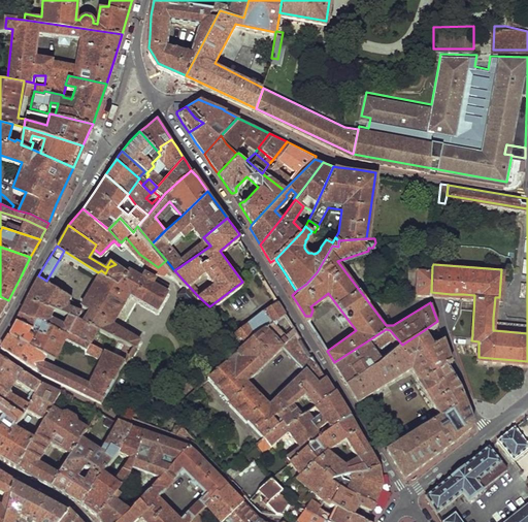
[(81,318),(97,325),(126,339),(134,344),(139,335),(111,320),(129,290),(157,305),(167,288),(164,287),(168,282),(155,274),(145,268),(142,274),(128,265),(126,270),(116,264),(108,267),(105,273),(101,270),(98,272),(81,302),(84,304),(80,308),(86,311),(81,318)]
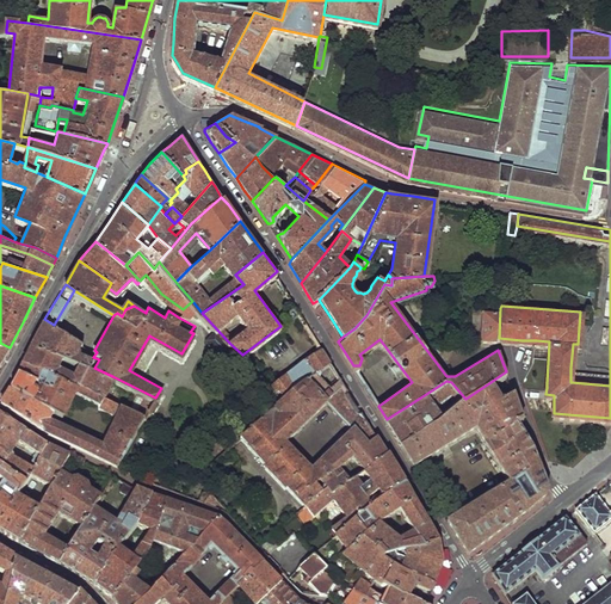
[(487,338),(499,338),(500,308),(482,307),(480,337),(487,338)]
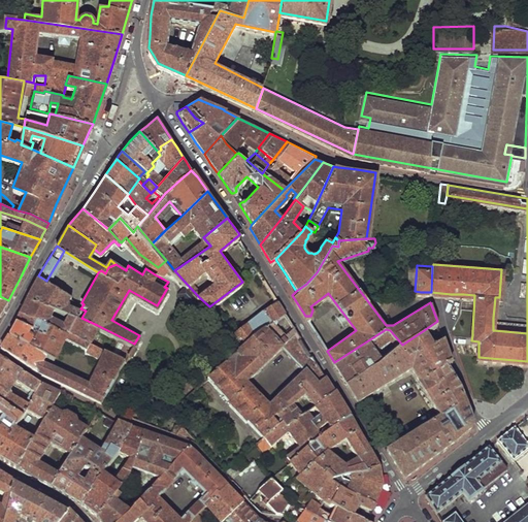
[(27,296),(55,306),(68,313),(76,316),(80,308),(66,303),(71,296),(46,281),(38,275),(37,274),(32,286),(27,296)]
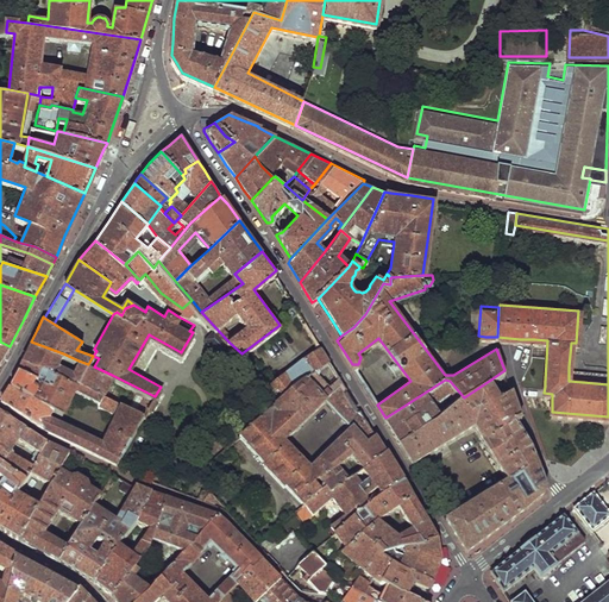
[(205,333),(221,351),(230,343),(213,325),(205,333)]
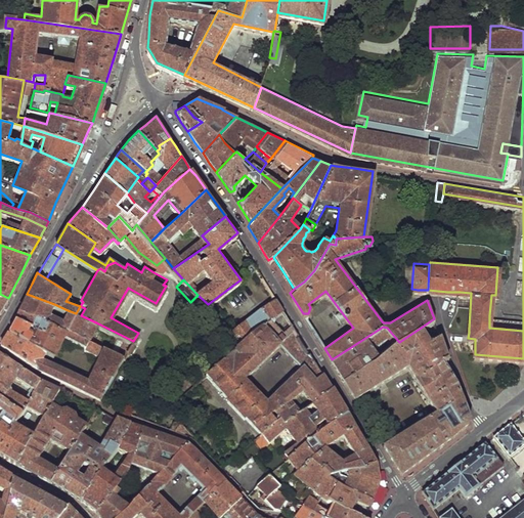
[(460,292),(447,292),(445,310),(459,310),(460,292)]
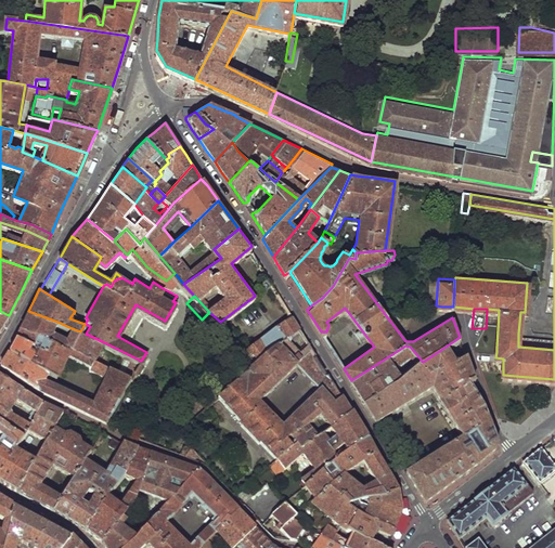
[(21,325),(39,334),(44,336),(49,338),(57,322),(28,311),(25,317),(21,325)]
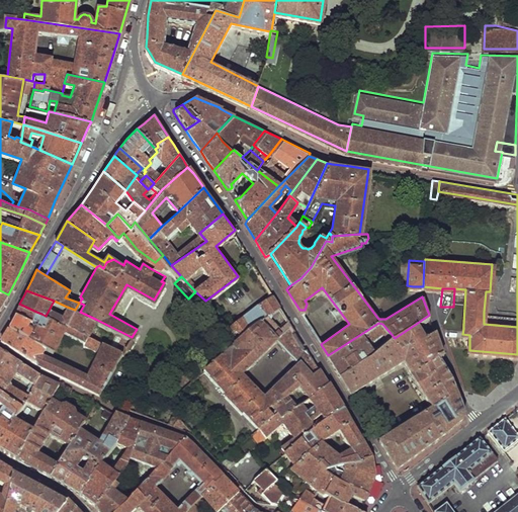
[(228,325),(238,335),(260,317),(269,311),(280,304),(273,292),(256,303),(241,315),(228,325)]
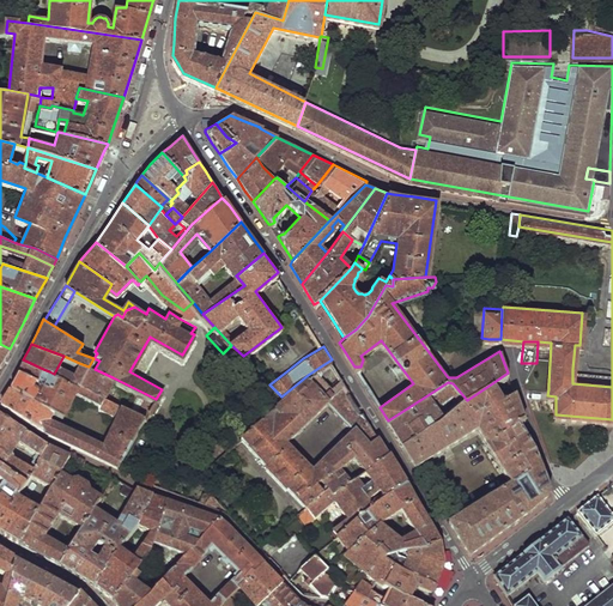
[(18,370),(36,379),(38,380),(43,369),(23,359),(20,364),(18,370)]
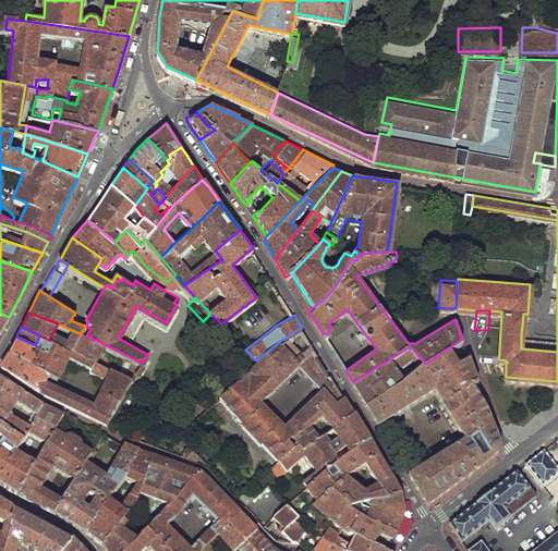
[(71,347),(94,358),(102,343),(86,335),(81,333),(72,330),(63,346),(70,350),(71,347)]
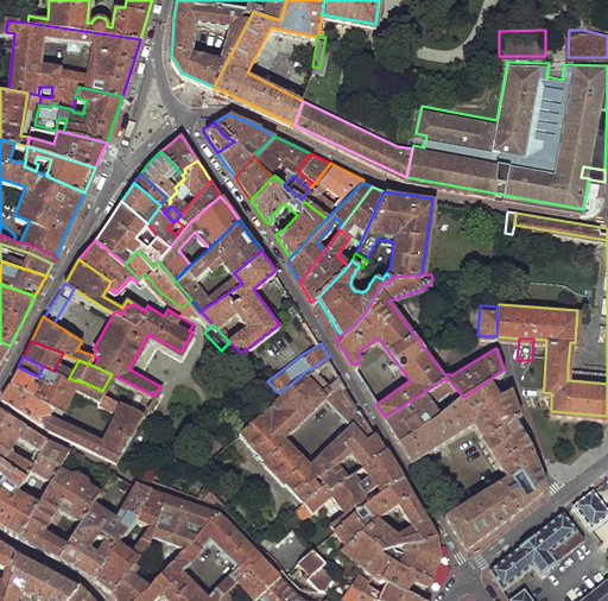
[(263,460),(284,481),(285,479),(303,499),(322,482),(316,475),(321,472),(336,460),(350,449),(375,430),(360,405),(359,405),(358,406),(356,405),(355,404),(353,402),(341,413),(350,423),(328,445),(310,462),(285,435),(324,396),(334,406),(348,392),(346,388),(346,387),(346,386),(346,385),(346,384),(339,372),(329,380),(316,365),(305,372),(279,393),(239,430),(265,457),(263,460)]
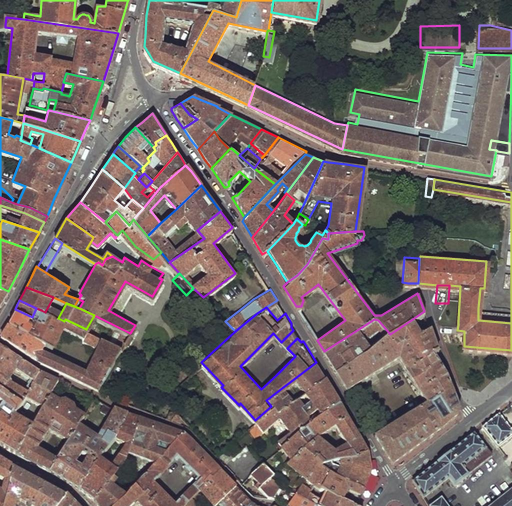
[(511,311),(478,308),(478,320),(511,323),(511,311)]
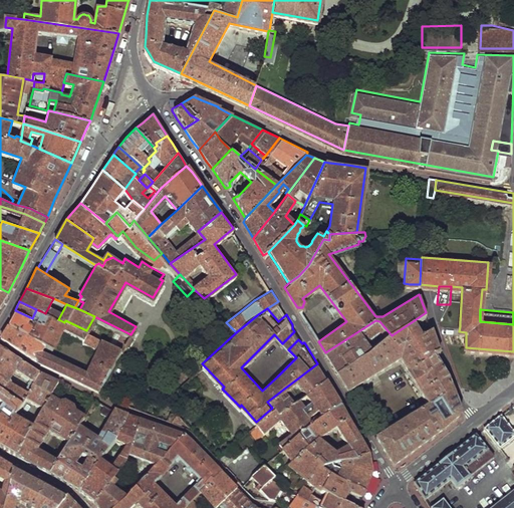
[(8,322),(23,330),(30,317),(15,310),(12,315),(8,322)]
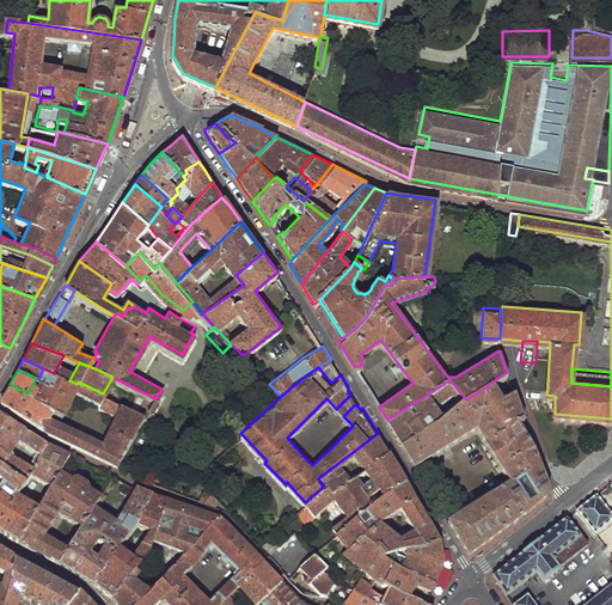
[(43,383),(50,386),(57,374),(54,373),(49,371),(43,383)]
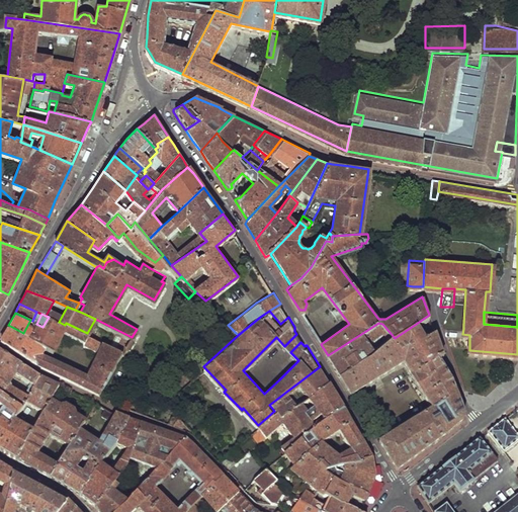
[(3,333),(0,338),(33,360),(54,370),(55,369),(99,391),(122,350),(115,347),(87,333),(66,323),(65,325),(59,322),(49,317),(42,327),(36,324),(35,323),(28,336),(23,333),(8,325),(3,333)]
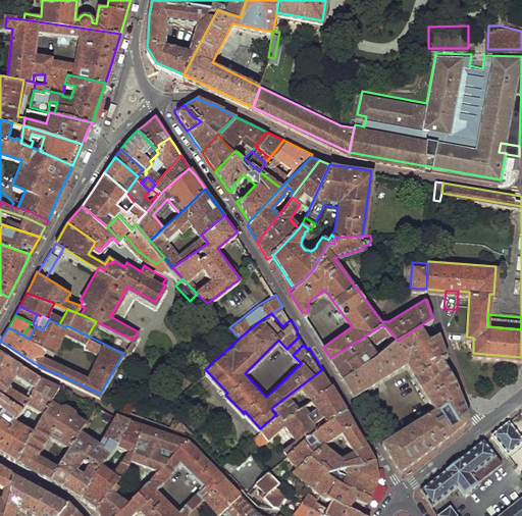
[(336,368),(343,377),(377,355),(371,345),(387,336),(395,343),(398,341),(385,326),(381,325),(330,358),(336,368)]
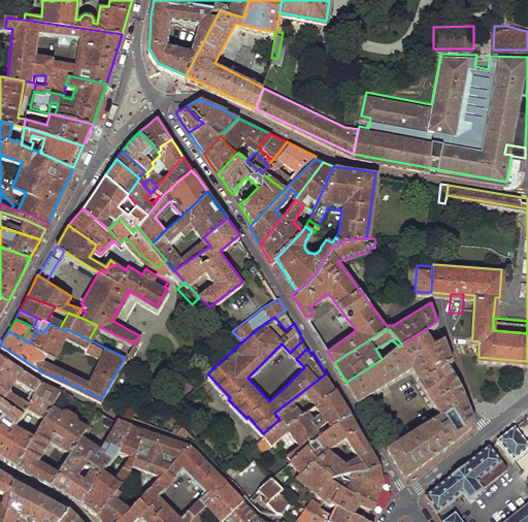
[(382,359),(347,382),(358,399),(411,367),(419,380),(418,381),(431,401),(433,401),(440,415),(387,446),(397,464),(399,464),(404,475),(437,450),(457,436),(472,424),(473,419),(461,385),(447,364),(451,361),(442,337),(433,344),(424,330),(402,345),(399,347),(382,359)]
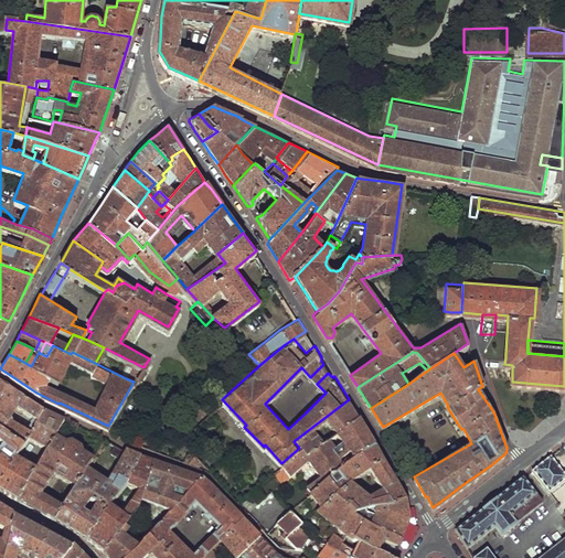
[(135,363),(126,378),(134,382),(135,383),(144,367),(135,363)]
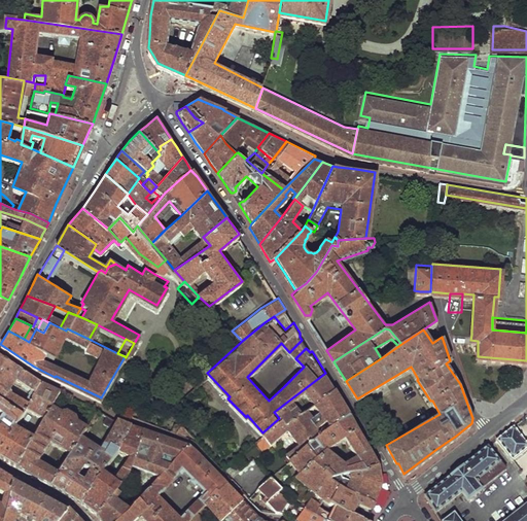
[(295,358),(306,348),(304,344),(302,340),(289,352),(295,358)]
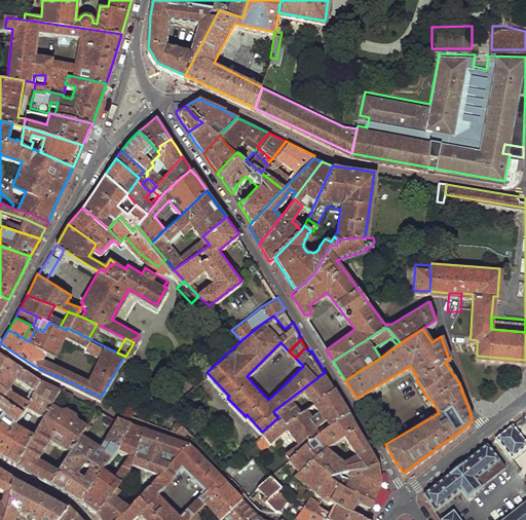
[(0,396),(22,410),(27,403),(41,379),(0,351),(0,396)]
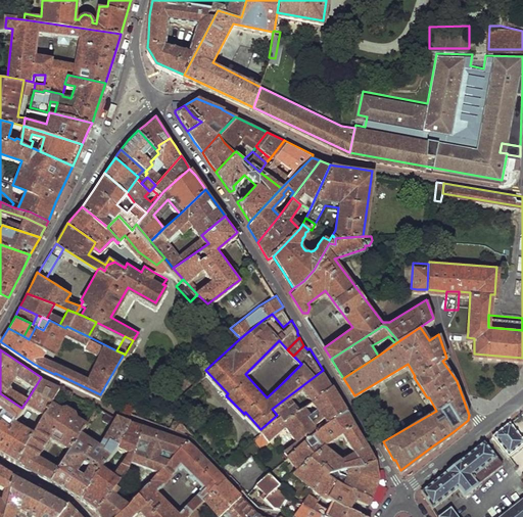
[(301,386),(308,394),(312,397),(331,384),(326,376),(323,370),(301,386)]
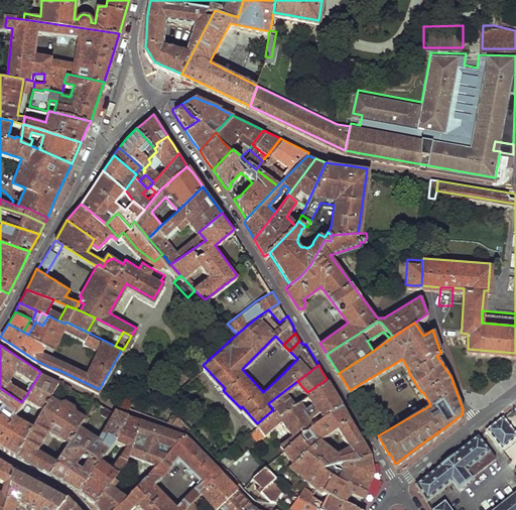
[(40,372),(26,395),(44,406),(51,394),(59,380),(52,377),(40,372)]
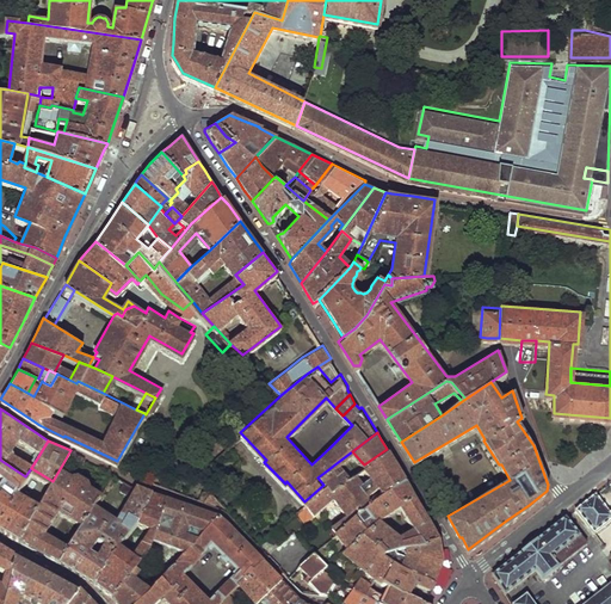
[(333,493),(347,511),(332,524),(335,530),(378,494),(405,476),(396,462),(389,448),(387,449),(364,464),(371,474),(359,482),(353,473),(333,488),(328,482),(323,485),(304,501),(302,504),(304,506),(307,505),(310,510),(313,509),(314,510),(333,493)]
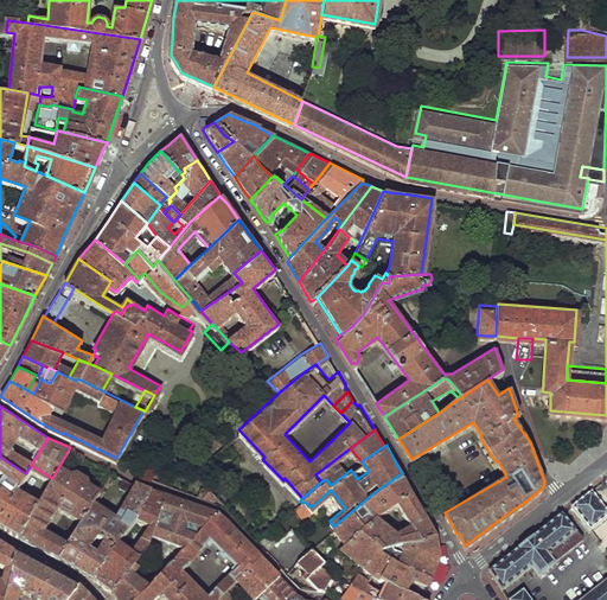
[(0,521),(1,522),(19,533),(38,499),(17,486),(25,473),(0,457),(0,470),(5,473),(0,479),(0,485),(0,521)]
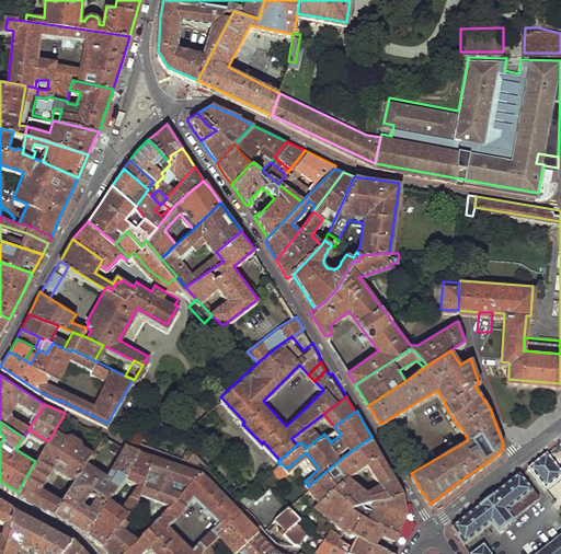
[(324,434),(334,426),(331,423),(322,429),(324,434)]
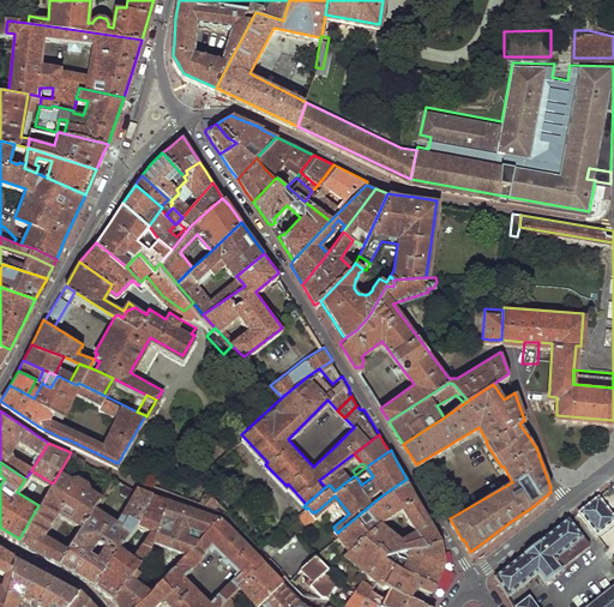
[(324,476),(330,485),(335,491),(355,475),(353,470),(348,475),(339,464),(324,476)]
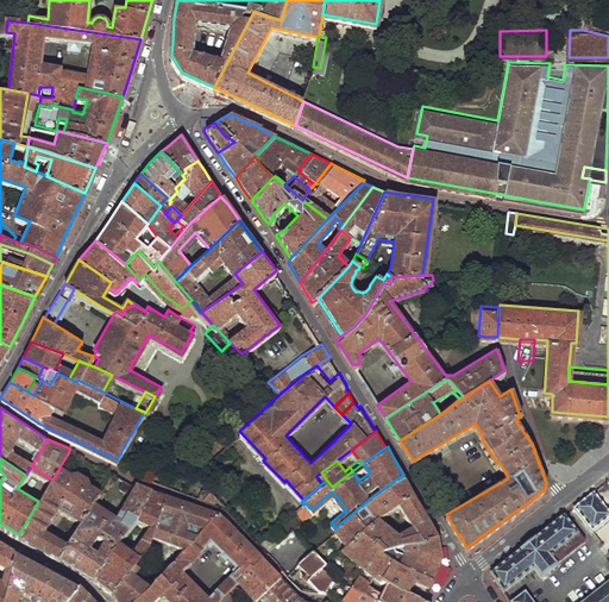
[(38,501),(19,534),(37,544),(58,555),(67,541),(43,528),(57,505),(81,519),(92,501),(99,489),(87,482),(86,477),(76,471),(71,472),(61,465),(52,480),(38,501)]
